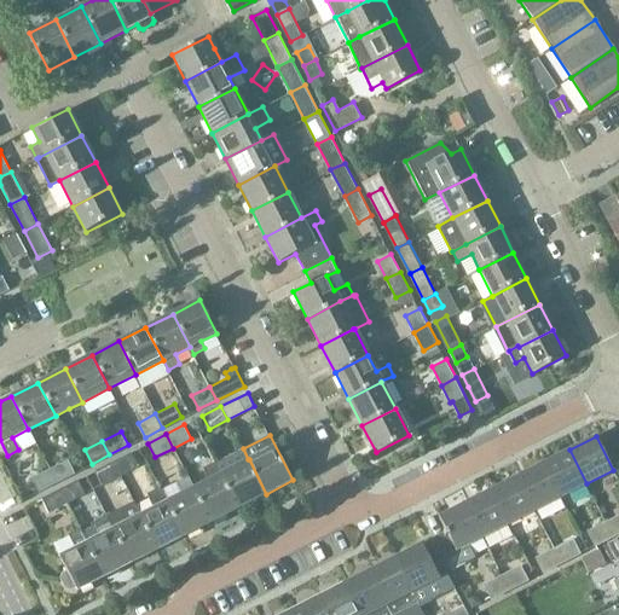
[(243,448),(215,463),(221,474),(239,508),(266,494),(249,459),(248,459),(243,448)]
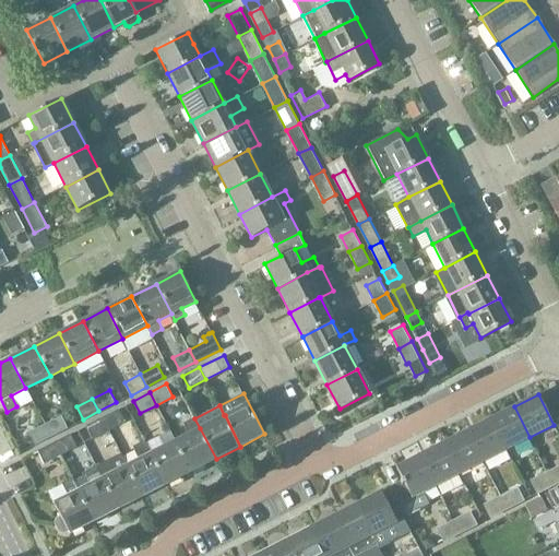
[(490,418),(507,449),(530,437),(514,406),(490,418)]
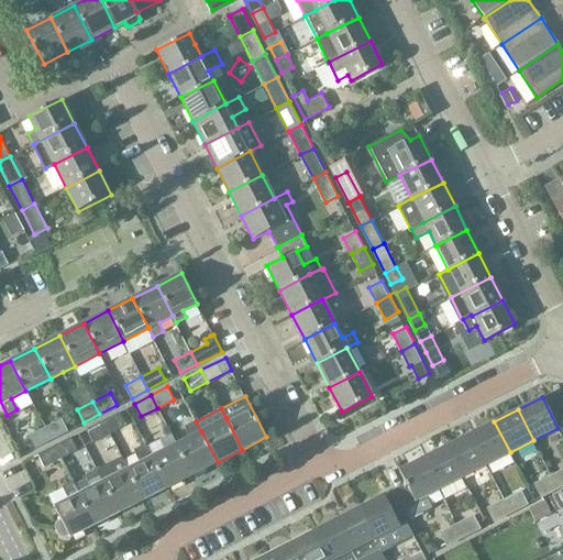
[(120,412),(102,420),(110,434),(127,425),(120,412)]
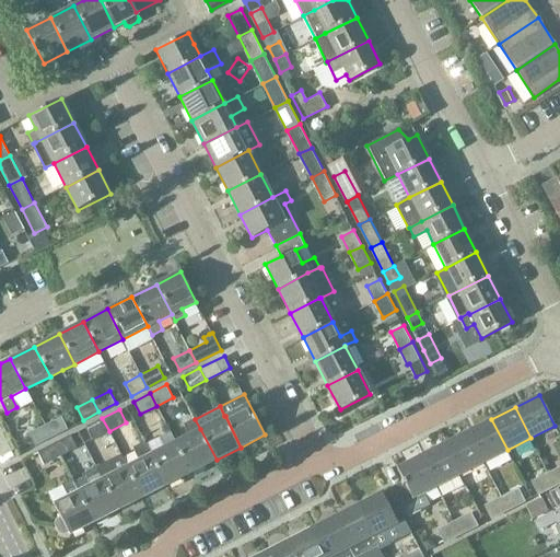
[(44,425),(49,436),(68,427),(62,415),(44,425)]
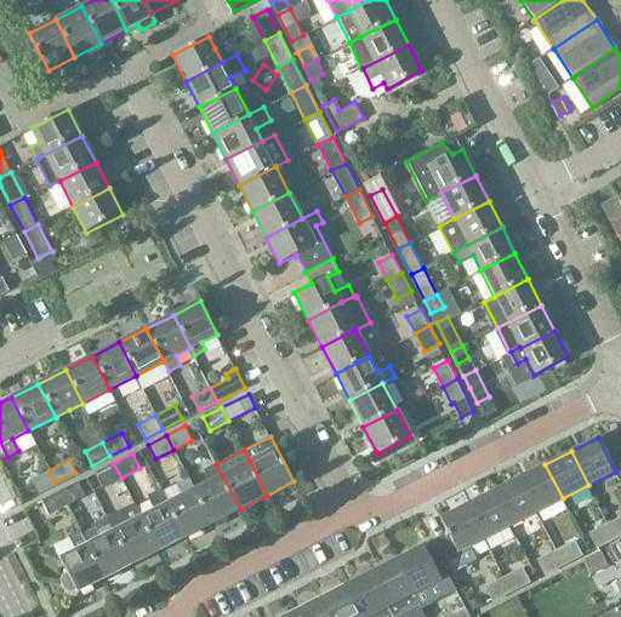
[(121,478),(113,463),(95,472),(103,486),(121,478)]
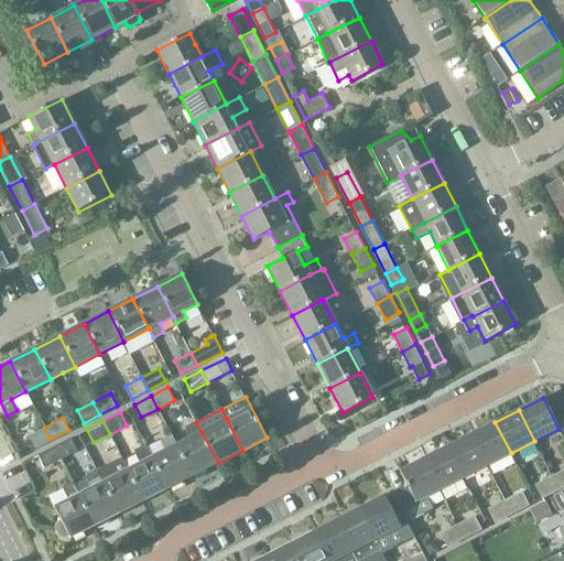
[(487,465),(511,453),(495,422),(472,434),(487,465)]
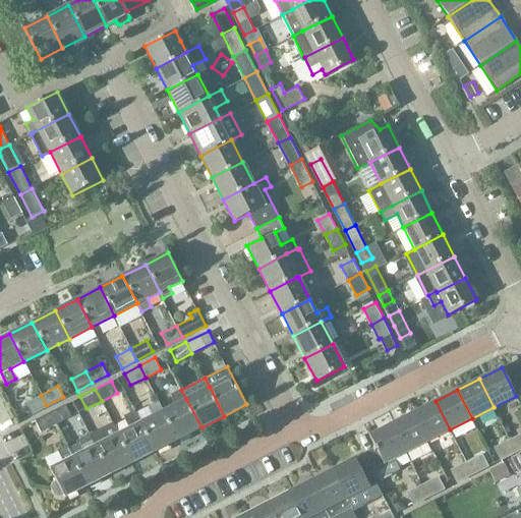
[(32,412),(46,405),(41,395),(26,401),(32,412)]
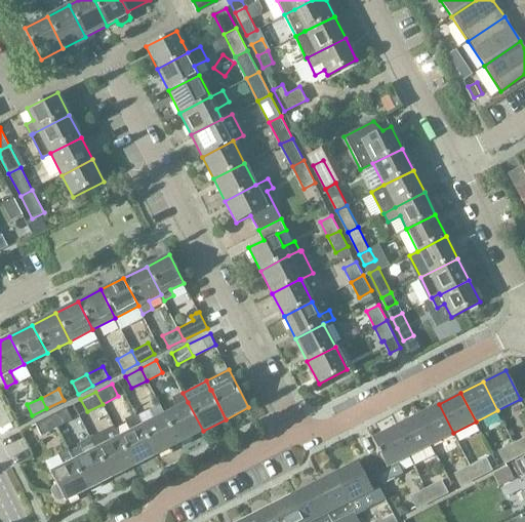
[(188,402),(165,413),(179,442),(203,431),(188,402)]
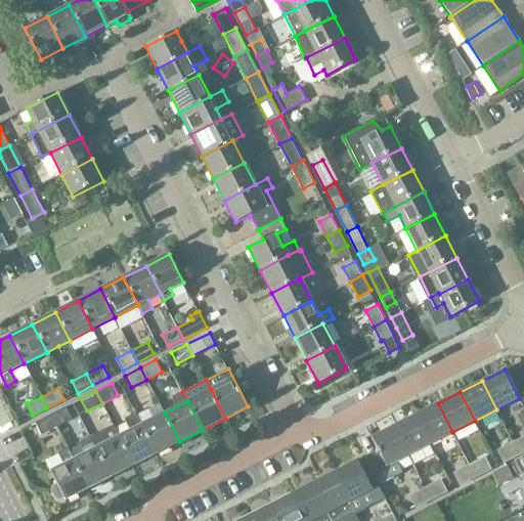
[(156,418),(142,424),(157,453),(179,441),(165,413),(159,402),(149,407),(156,418)]
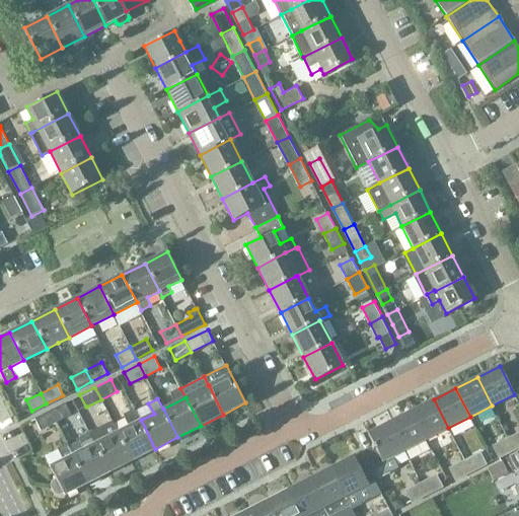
[(426,439),(448,428),(434,399),(412,412),(426,439)]
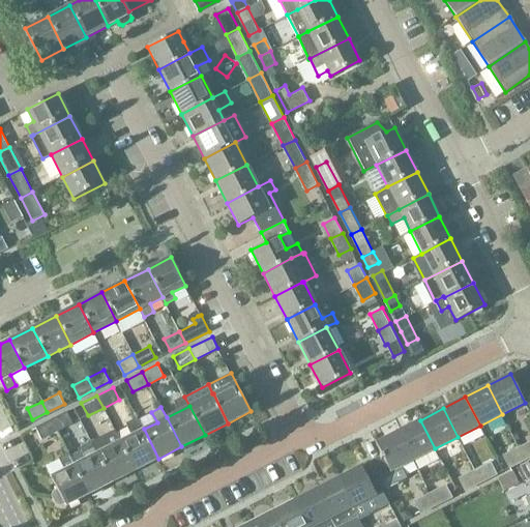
[(66,410),(51,419),(56,430),(72,421),(66,410)]
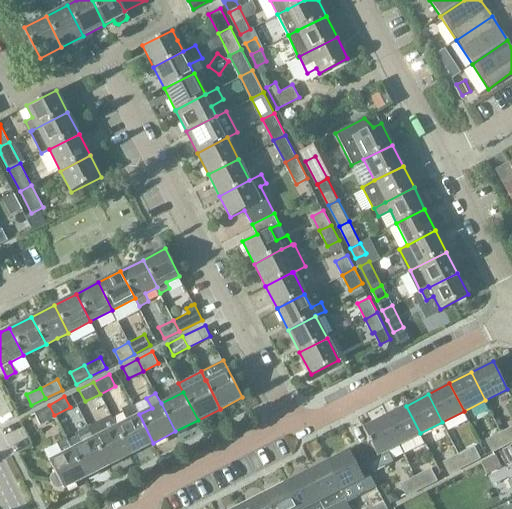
[(128,420),(117,426),(131,454),(153,443),(139,414),(133,404),(123,409),(128,420)]
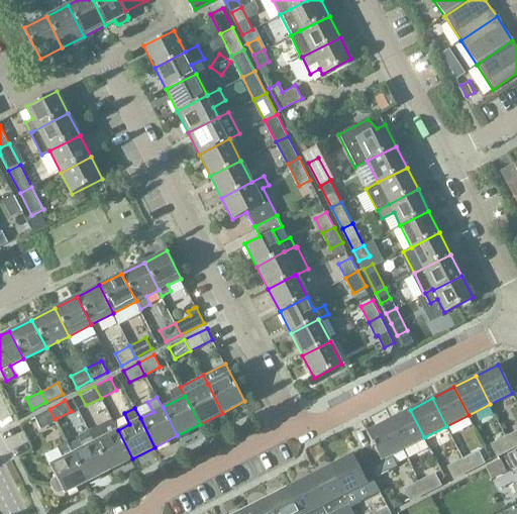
[(55,419),(49,409),(35,416),(40,426),(55,419)]
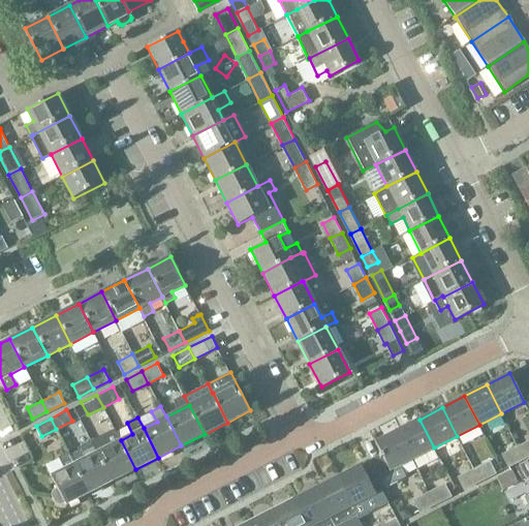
[(412,459),(434,447),(419,420),(398,431),(412,459)]
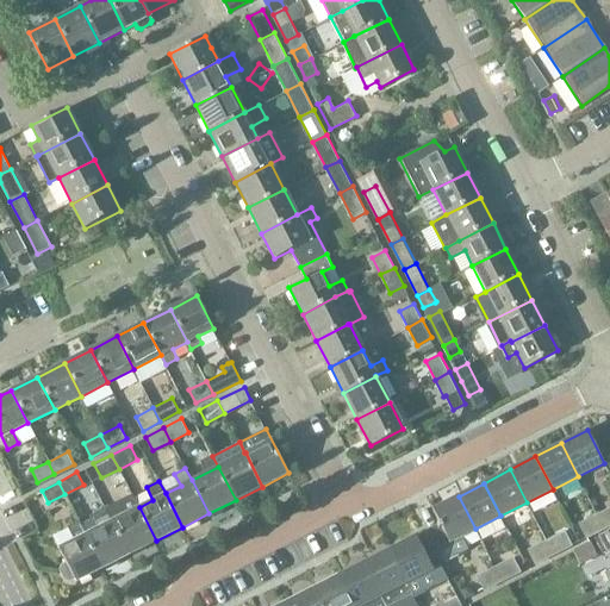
[(106,508),(130,555),(156,541),(139,507),(132,494),(106,508)]
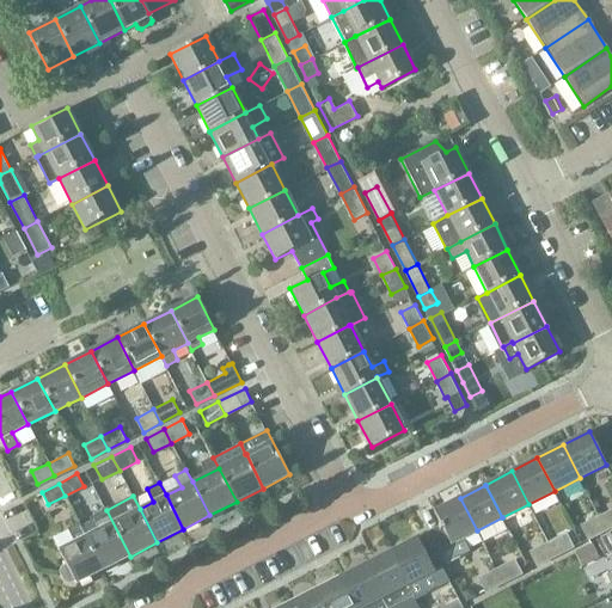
[(463,539),(477,530),(460,498),(434,511),(441,526),(429,532),(446,563),(469,552),(463,539)]
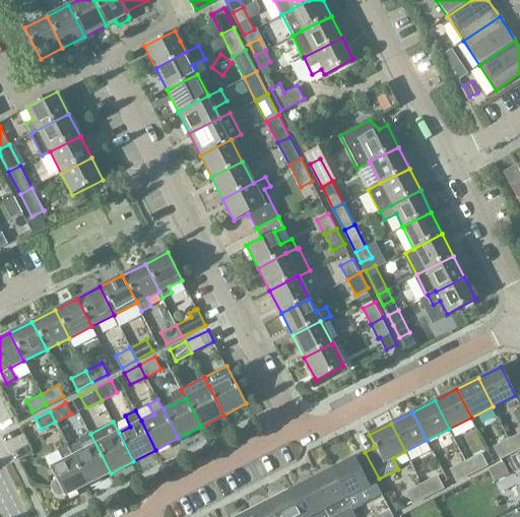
[(85,450),(73,456),(87,485),(111,473),(90,434),(79,439),(85,450)]
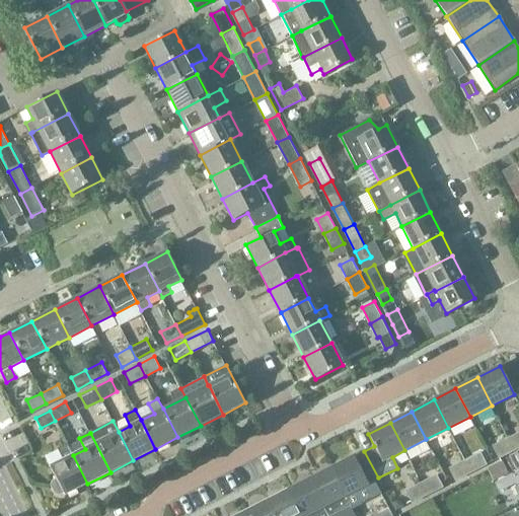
[(518,433),(509,438),(514,448),(518,445),(518,433)]
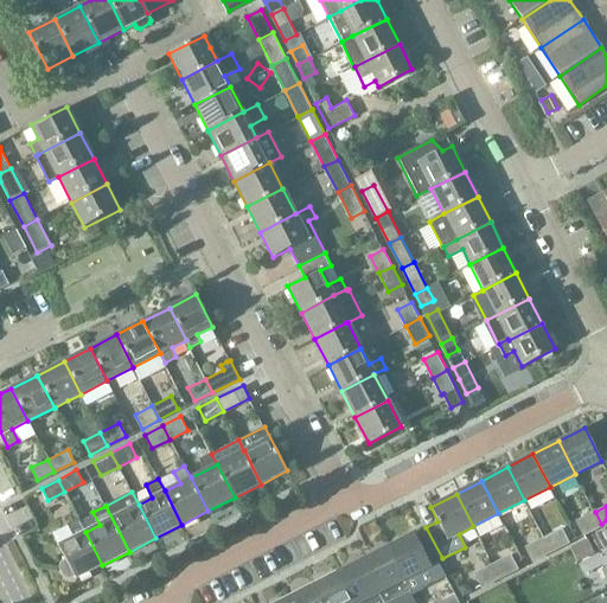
[(582,533),(601,524),(595,512),(576,521),(582,533)]
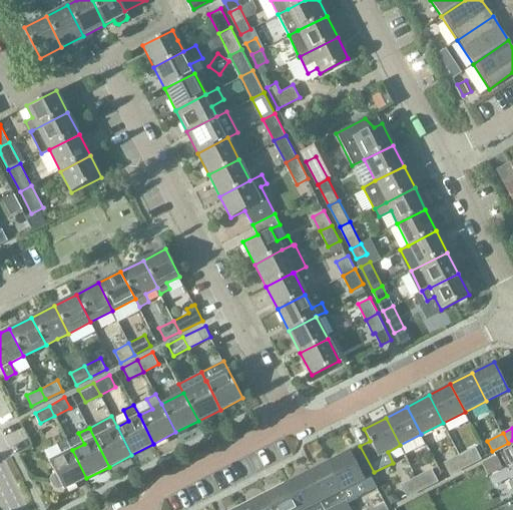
[(67,439),(44,451),(56,474),(52,475),(51,479),(55,487),(59,488),(63,487),(64,490),(86,478),(72,450),(67,439)]
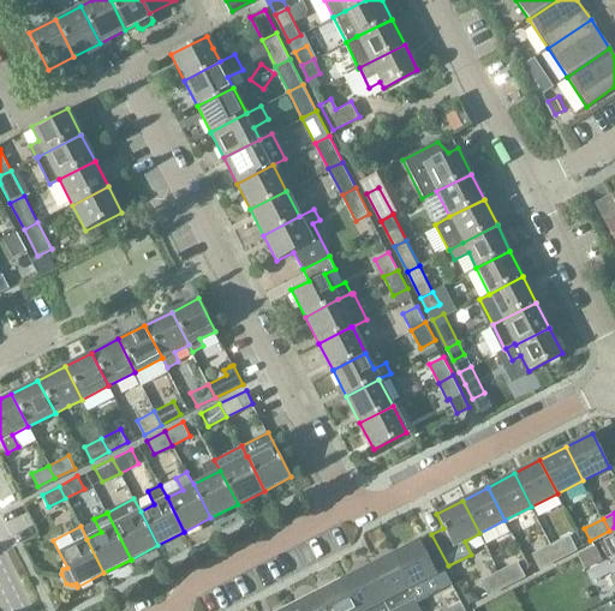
[(550,544),(557,559),(578,549),(569,533),(550,544)]
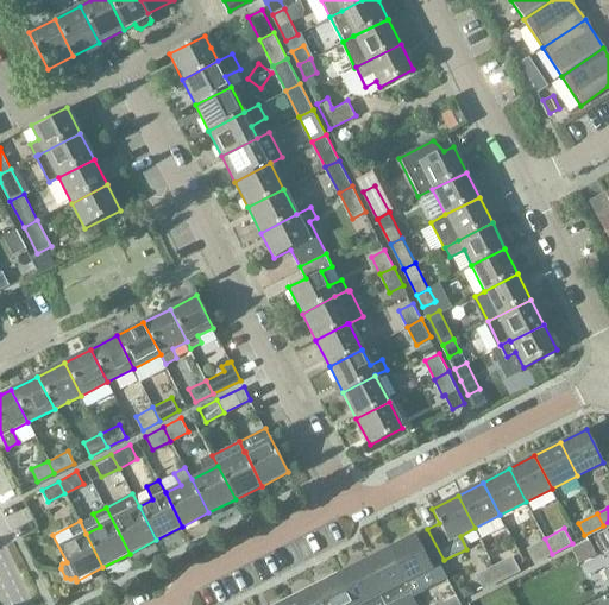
[(608,528),(595,536),(603,552),(608,549),(608,528)]
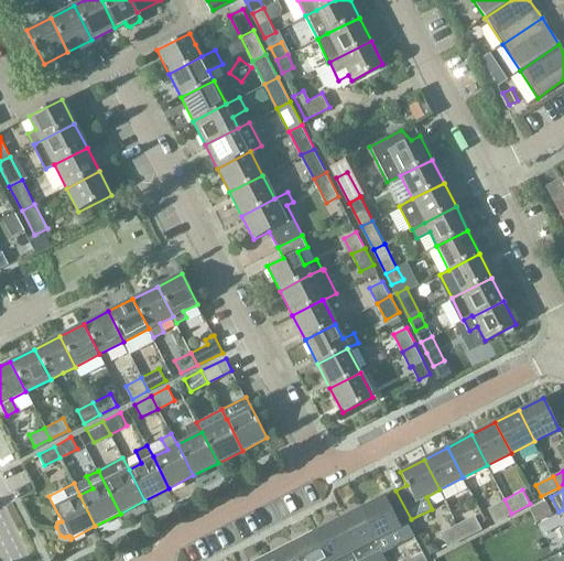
[(384,496),(360,508),(377,539),(381,549),(392,542),(388,533),(400,527),(384,496)]
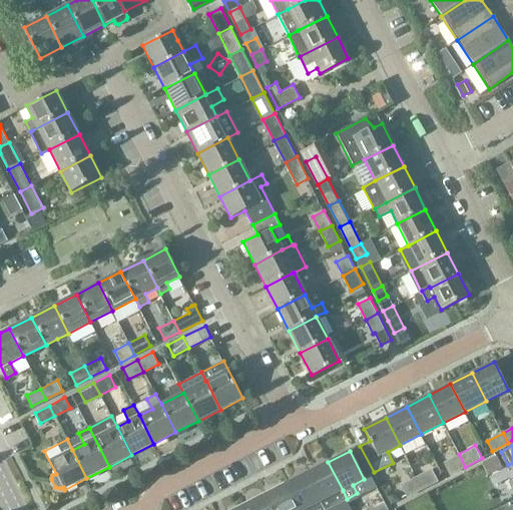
[(450,475),(465,467),(459,454),(443,462),(450,475)]
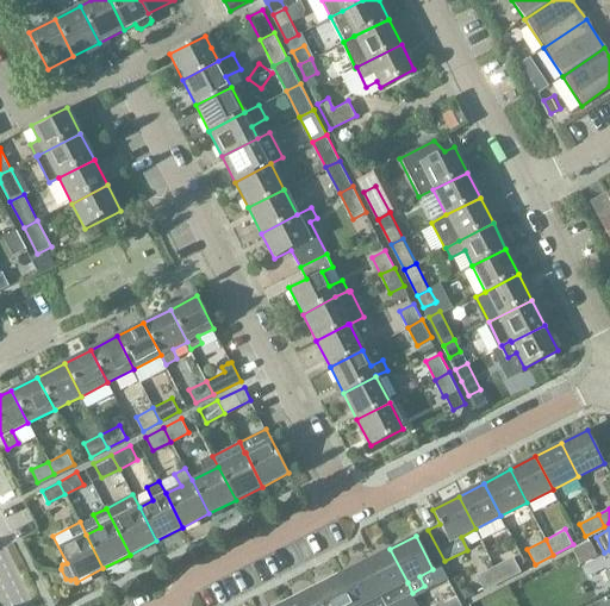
[(365,562),(381,595),(386,605),(412,593),(408,582),(390,549),(365,562)]
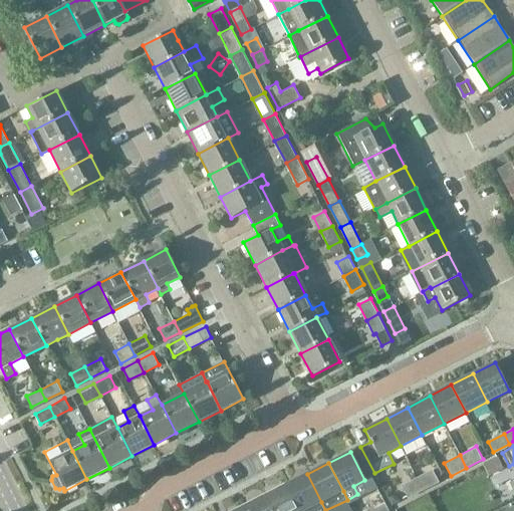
[(423,489),(439,481),(433,469),(417,477),(423,489)]
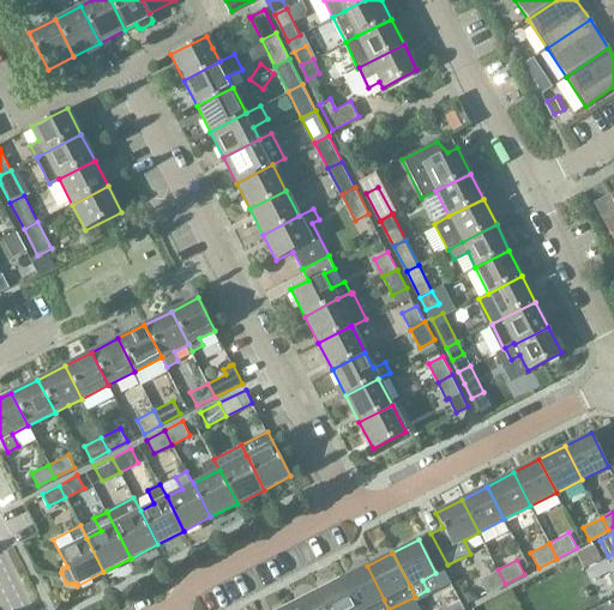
[(341,579),(356,609),(363,609),(384,599),(367,566),(341,579)]
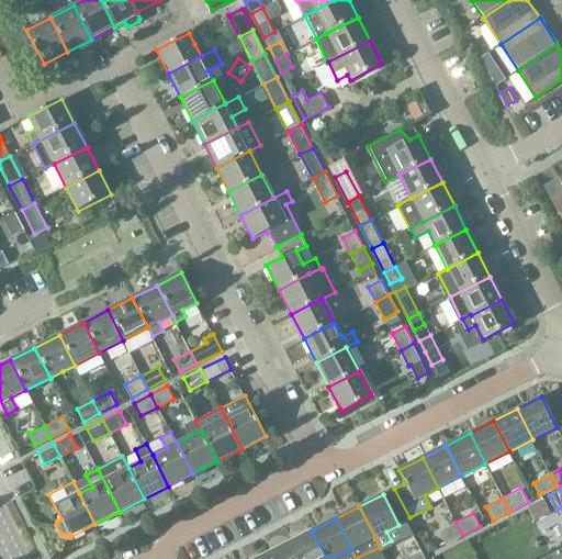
[(446,544),(462,535),(456,522),(439,530),(446,544)]
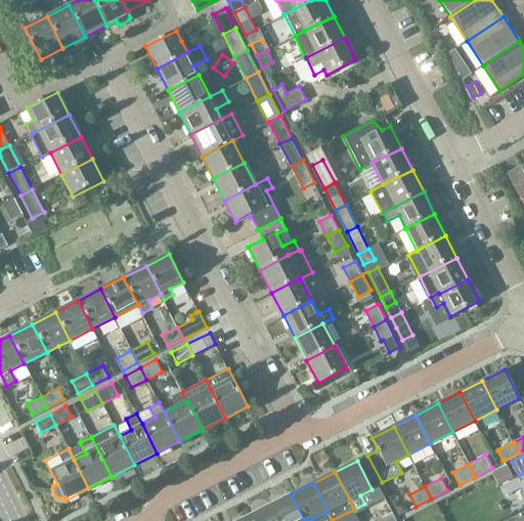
[(304,520),(291,494),(269,506),(276,520),(304,520)]
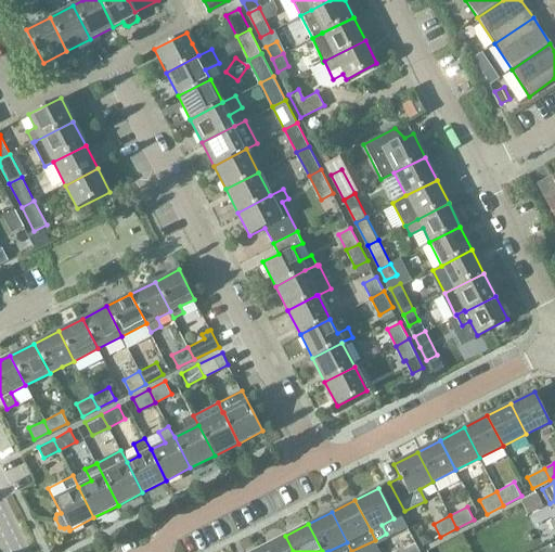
[(263,551),(293,551),(285,536),(261,548),(263,551)]
